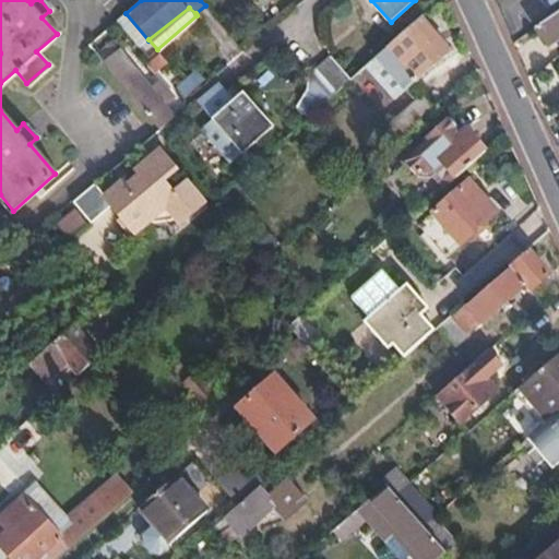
[(558,11),(535,28),(547,45),(556,39),(558,44),(558,11)]
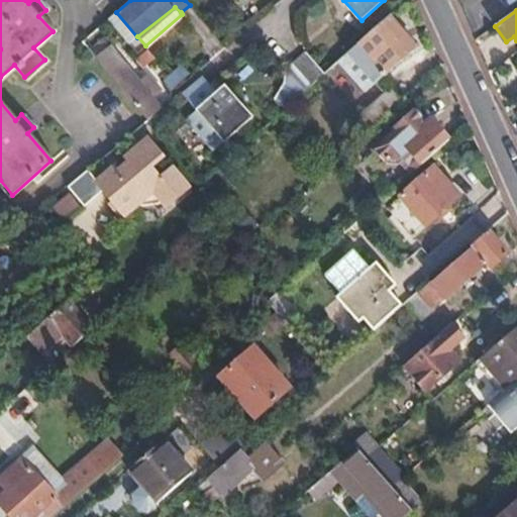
[(417,46),(390,15),(359,42),(365,48),(385,72),(388,74),(417,46)]
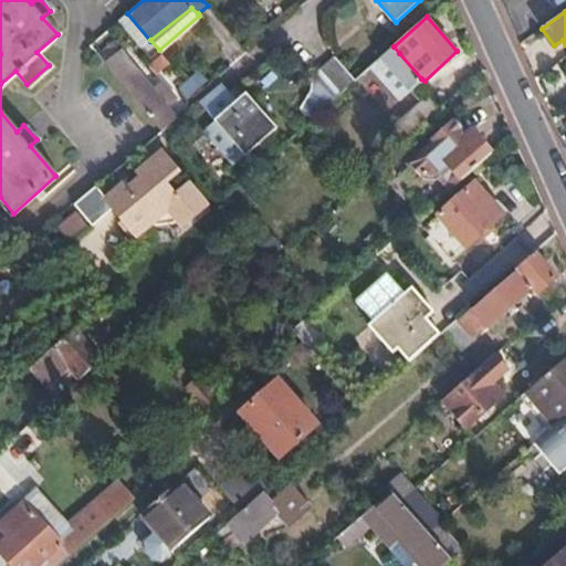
[(399,53),(394,46),(371,65),(378,72),(394,58),(399,53)]
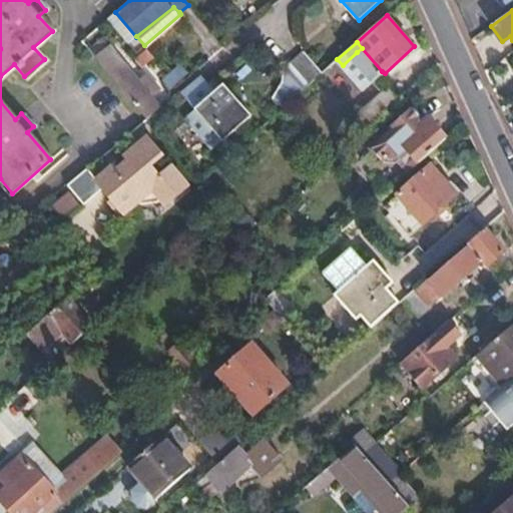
[(378,75),(382,71),(362,48),(357,52),(378,75)]
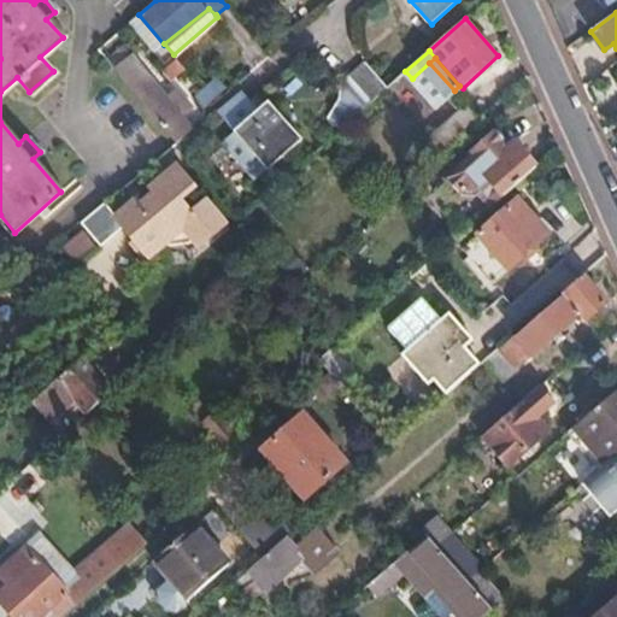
[(176,144),(181,139),(193,130),(180,113),(189,104),(176,89),(165,98),(136,63),(119,76),(176,144)]
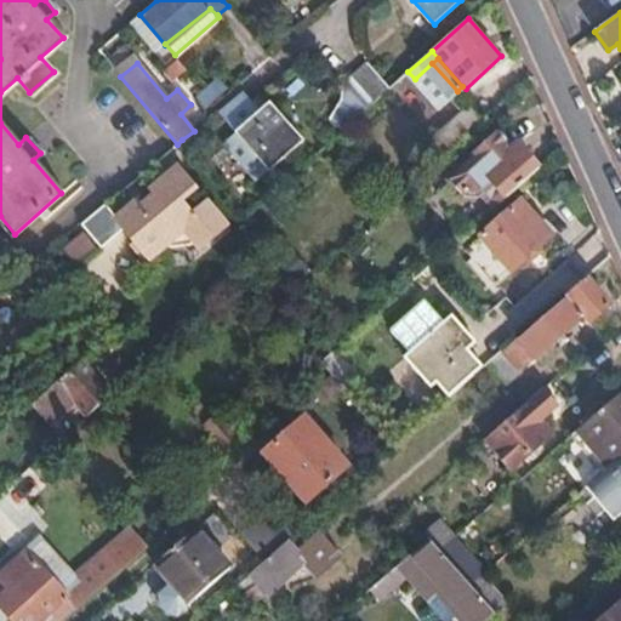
[(329,117),(342,130),(379,97),(388,89),(368,63),(342,85),(339,102),(329,117)]
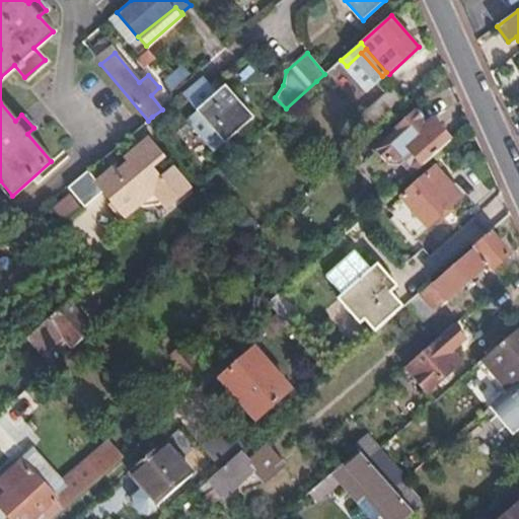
[(331,68),(339,76),(349,67),(347,66),(341,60),(331,68)]
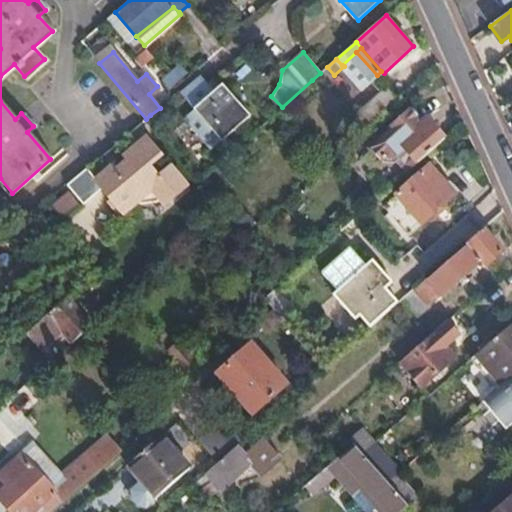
[(174,89),(189,71),(179,63),(165,80),(174,89)]
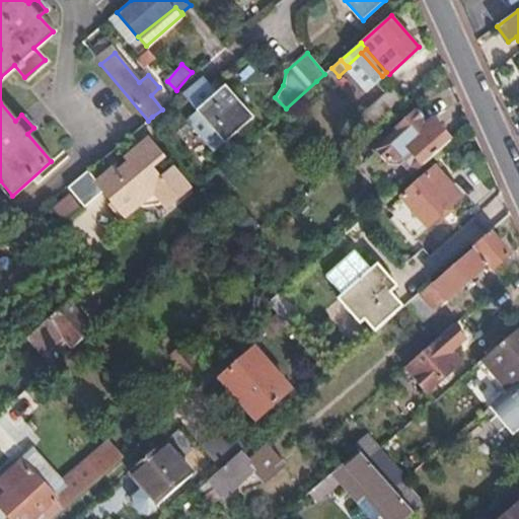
[(324,74),(316,81),(324,89),(339,76),(331,68),(324,74)]
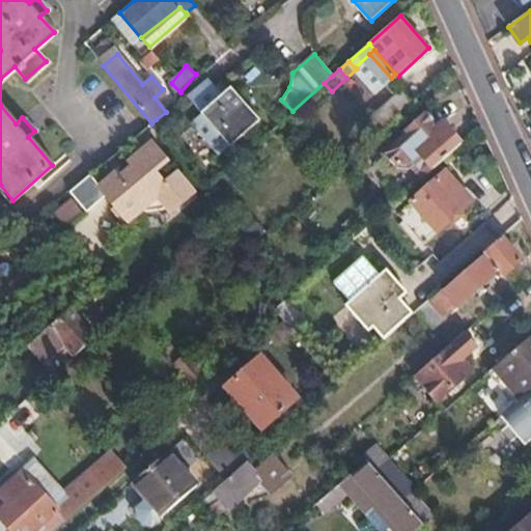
[(205,78),(186,94),(201,112),(191,120),(221,155),(257,121),(229,88),(220,95),(205,78)]
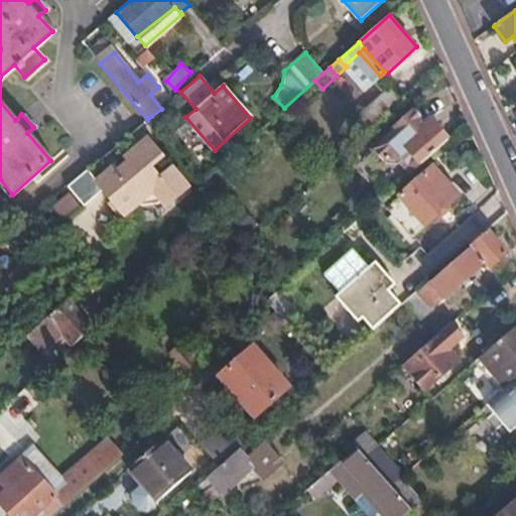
[(355,120),(365,132),(401,101),(390,89),(355,120)]
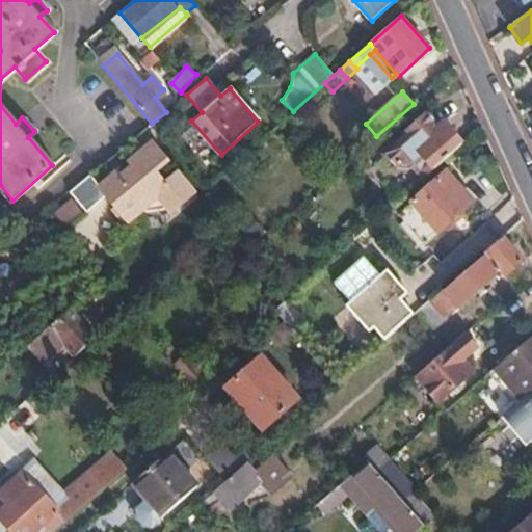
[(417,184),(461,144),(448,129),(440,135),(435,130),(439,127),(432,120),(430,122),(423,114),(377,155),(392,170),(396,167),(403,168),(417,184)]
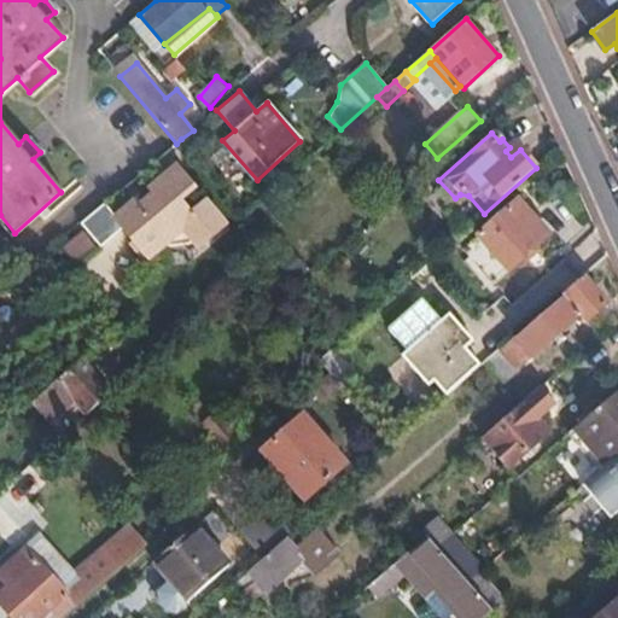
[(196,186),(178,164),(150,187),(153,192),(140,204),(135,199),(128,205),(133,210),(127,215),(135,228),(129,232),(145,250),(165,233),(169,237),(190,243),(193,239),(199,246),(226,223),(207,199),(192,211),(181,198),(196,186)]
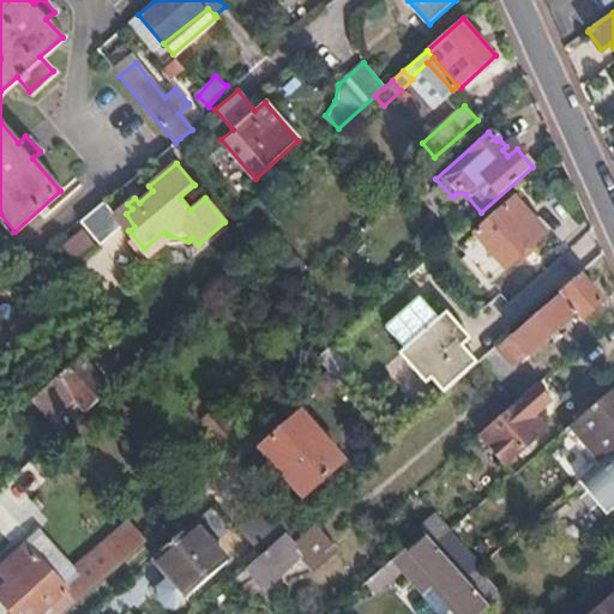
[(515,200),(462,247),(491,281),(545,235),(515,200)]
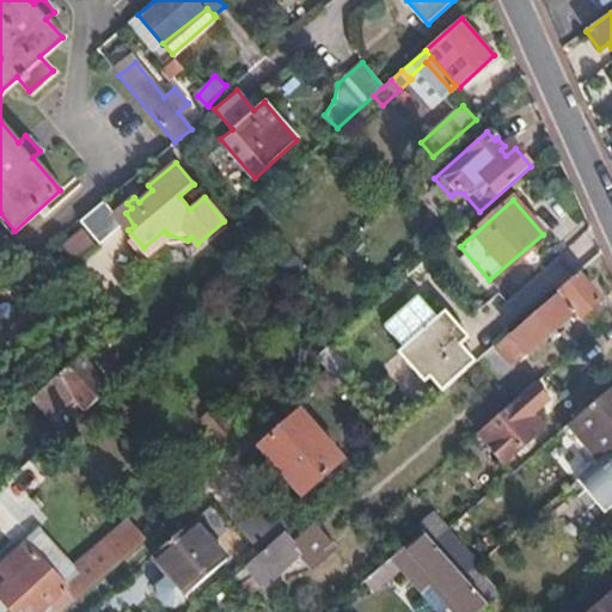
[(103,202),(79,222),(99,244),(123,225),(103,202)]
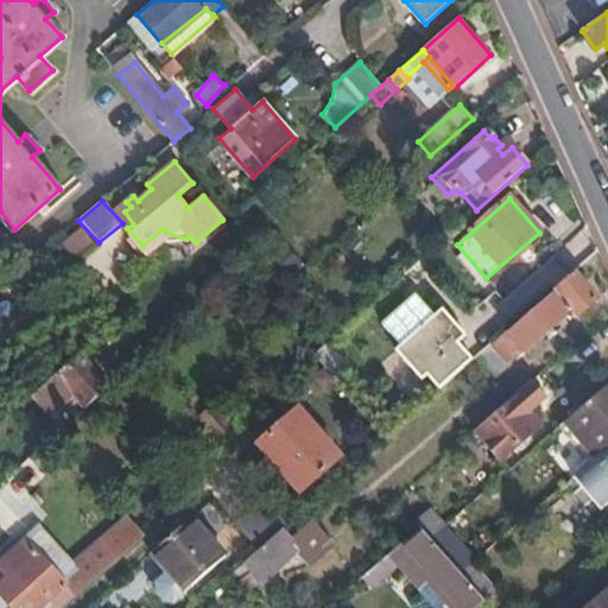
[(572,274),(505,334),(521,353),(570,311),(574,316),(594,299),(572,274)]
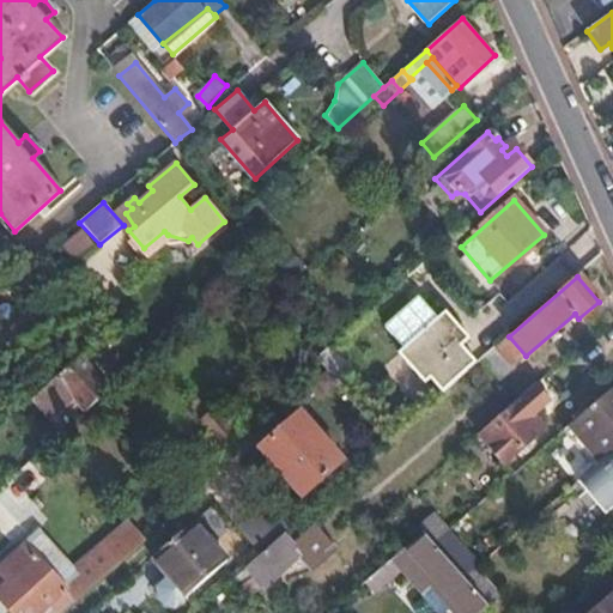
[(404,349),(411,357),(406,363),(424,383),(430,378),(442,392),(475,363),(460,346),(449,332),(456,325),(445,311),(437,319),(419,298),(384,327),(404,349)]
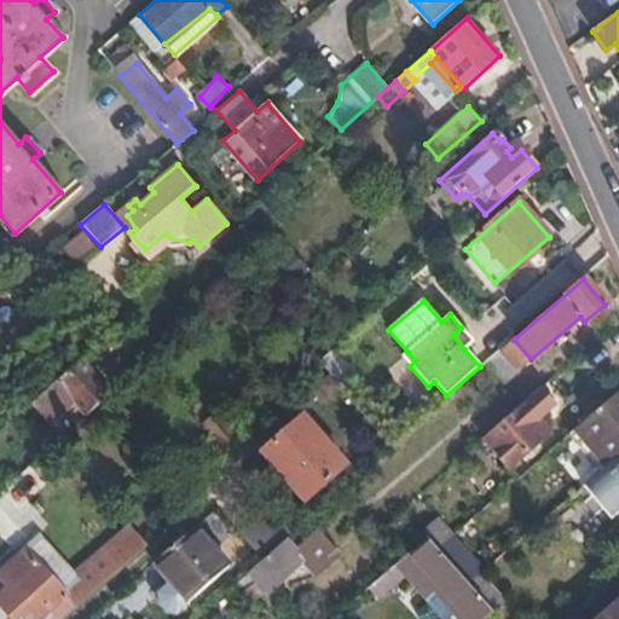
[(453,335),(464,350),(474,342),(461,328),(453,335)]
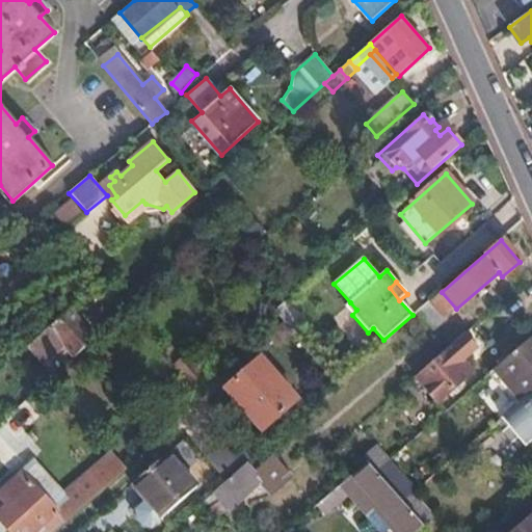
[(456,309),(442,292),(431,301),(446,319),(456,309)]
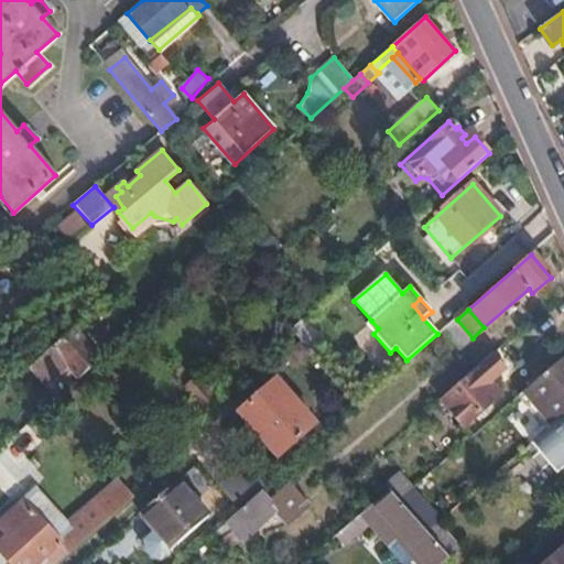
[(301,318),(290,328),(312,354),(323,343),(301,318)]
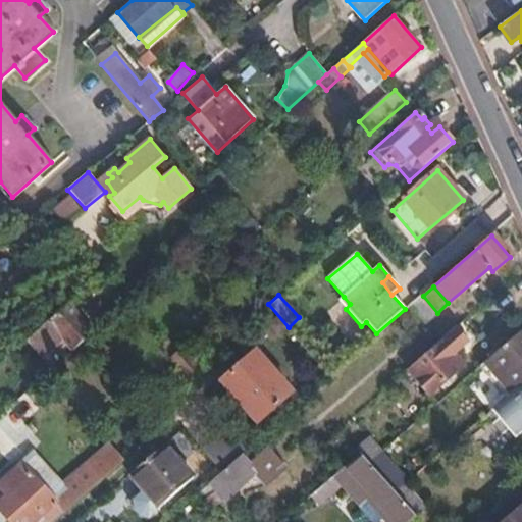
[(346,309),(350,304),(344,297),(338,301),(346,309)]
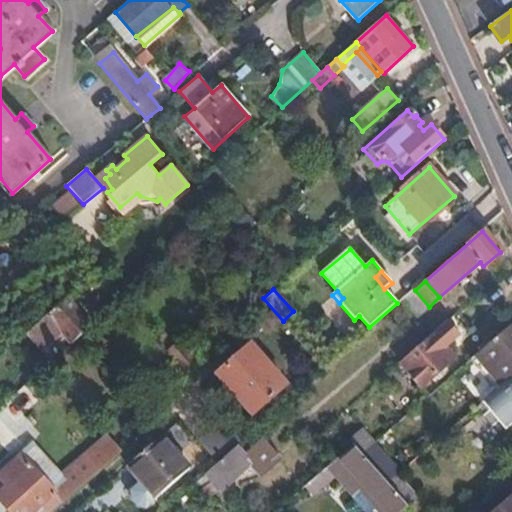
[(60,332),(70,344),(91,325),(67,297),(27,334),(40,349),(60,332)]
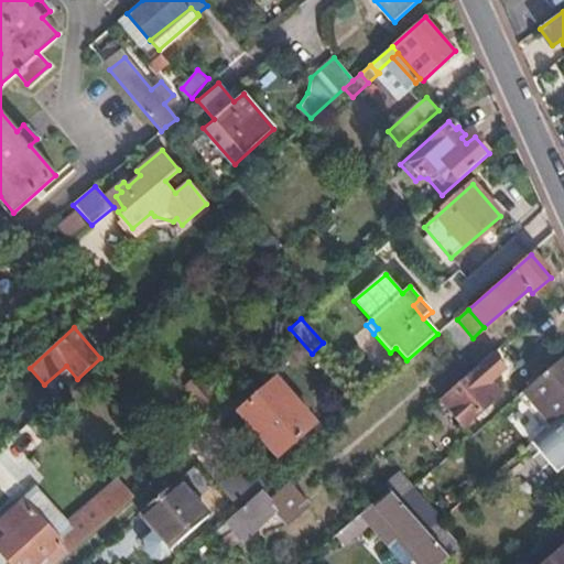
[(491,353),(506,368),(511,364),(497,348),(491,353)]
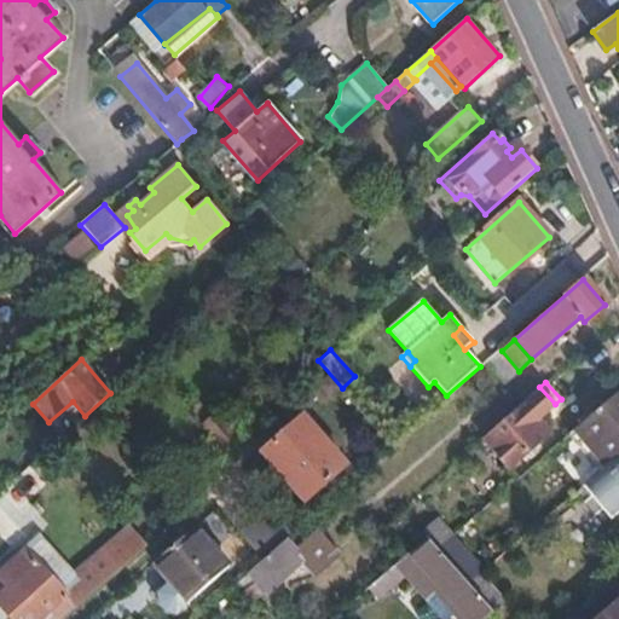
[(539,387),(522,403),(482,438),(508,468),(548,433),(537,421),(555,404),(539,387)]
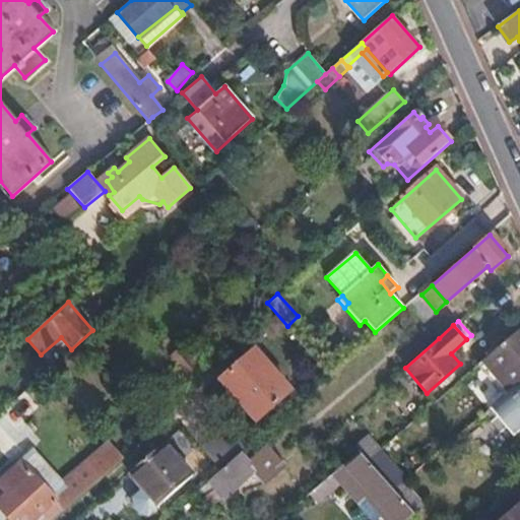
[(519,382),(519,327),(480,362),(508,393),(519,382)]
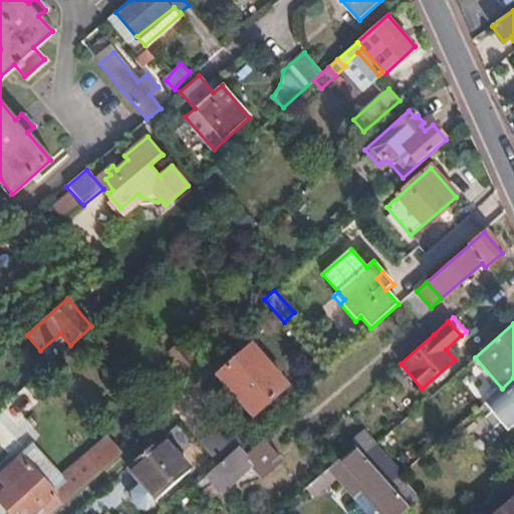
[(194,359),(181,343),(169,353),(183,369),(194,359)]
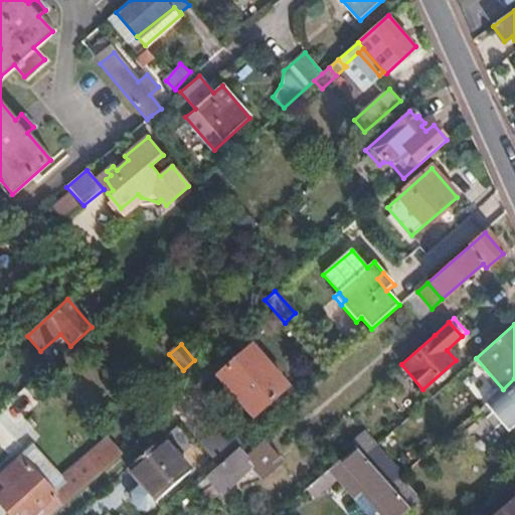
[(288,385),(251,346),(218,375),(253,415),(288,385)]
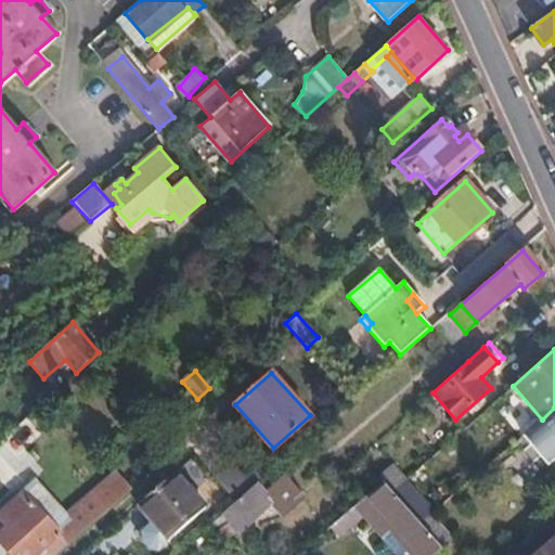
[(554,408),(542,420),(538,423),(526,434),(523,436),(547,466),(554,459),(554,408)]
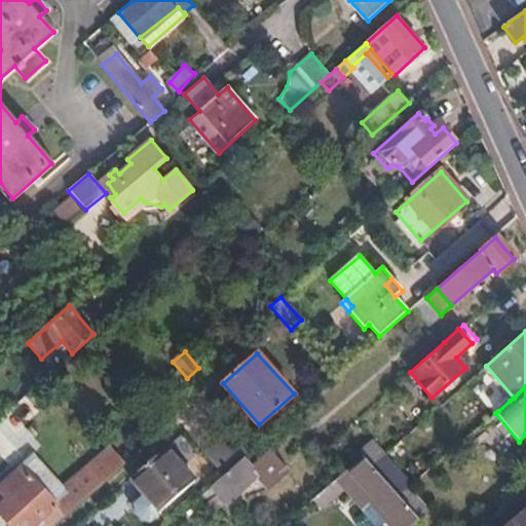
[(221,476),(236,463),(207,430),(193,444),(221,476)]
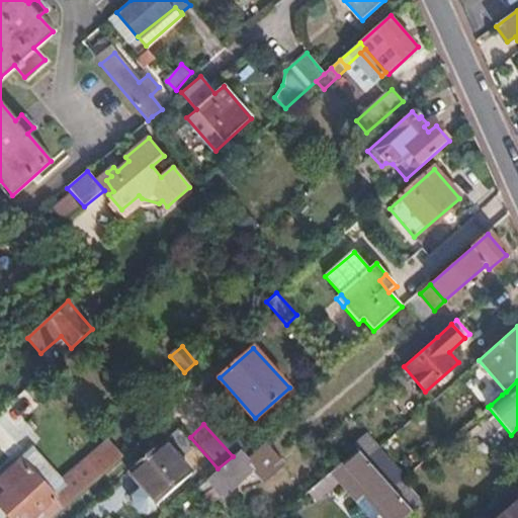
[(190,472),(162,441),(128,469),(158,502),(190,472)]
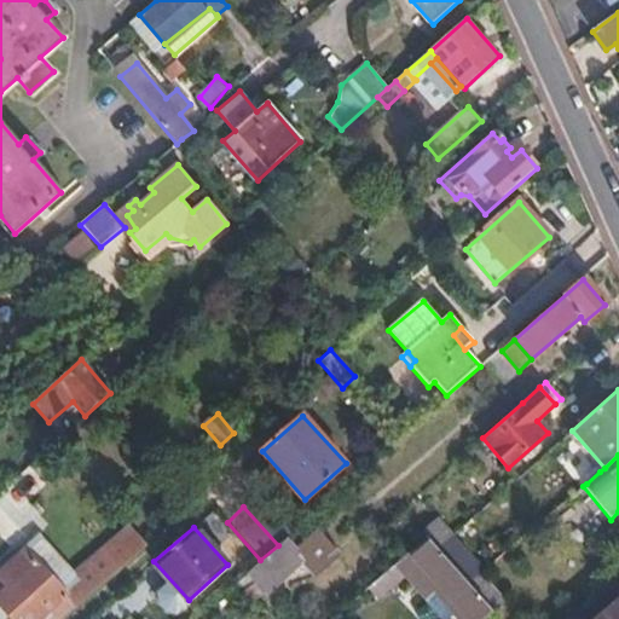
[(320,527),(295,549),(304,559),(305,559),(316,570),(340,548),(320,527)]
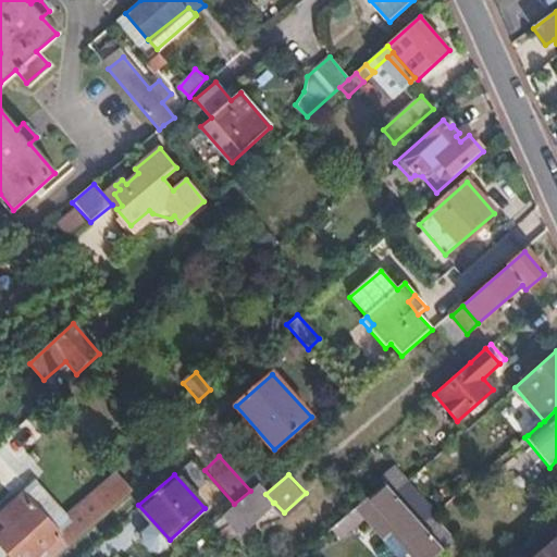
[(109,486),(121,499),(132,490),(120,477),(109,486)]
